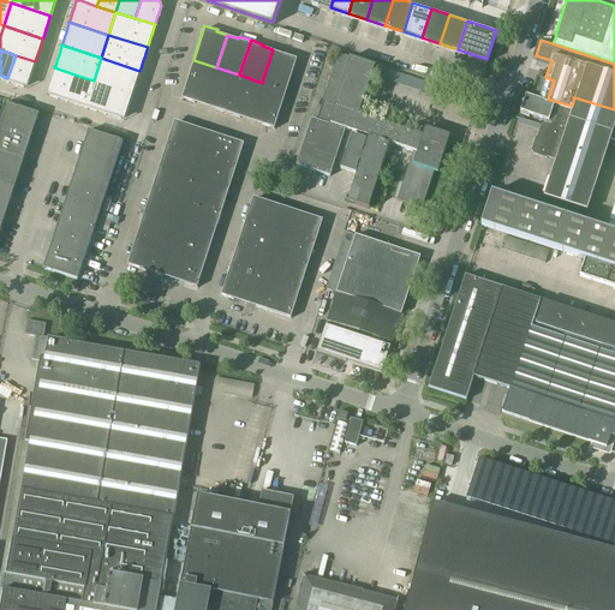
[(273,49),(262,83),(286,90),(297,55),(285,52),(284,53),(273,49)]
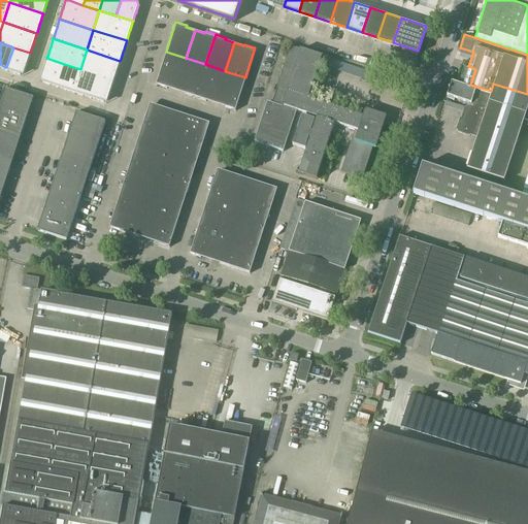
[(284,148),(297,107),(318,115),(317,116),(302,111),(293,140),(306,145),(299,170),(317,175),(335,120),(355,126),(341,168),(362,175),(372,144),(375,145),(387,113),(365,106),(363,113),(308,95),(323,53),(290,42),(290,43),(291,43),(277,82),(278,82),(272,100),(267,98),(255,138),(284,148)]
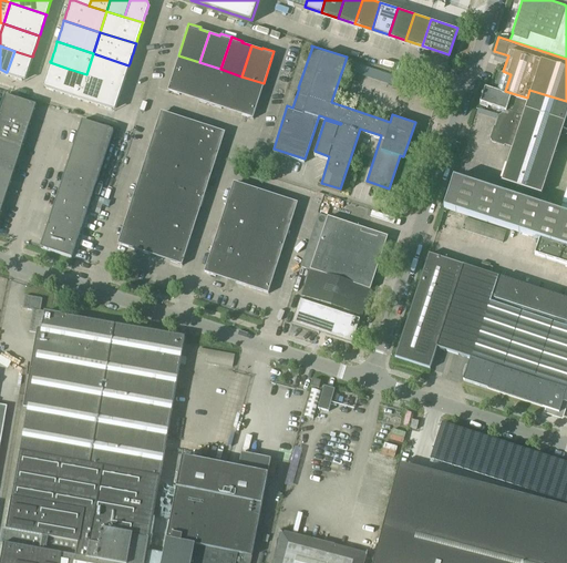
[(14,51),(7,72),(8,73),(8,72),(14,74),(14,75),(17,75),(22,77),(27,74),(27,73),(29,69),(30,65),(29,65),(32,58),(32,57),(14,51)]
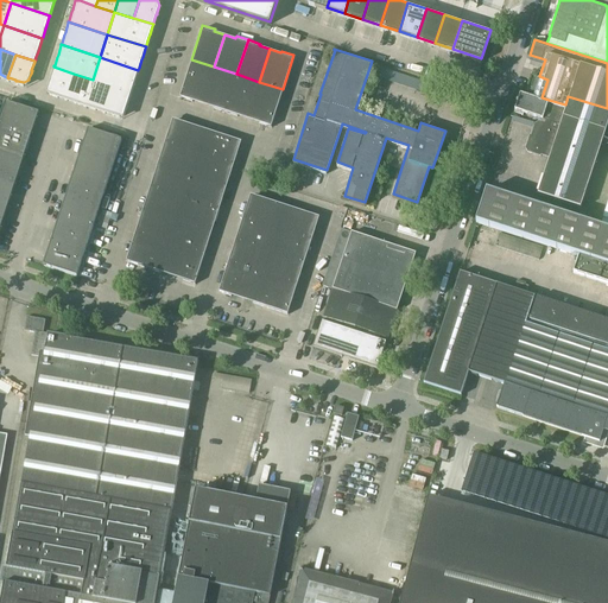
[(100,57),(93,80),(112,86),(131,93),(132,90),(131,90),(134,82),(135,80),(134,80),(138,71),(138,70),(100,57)]
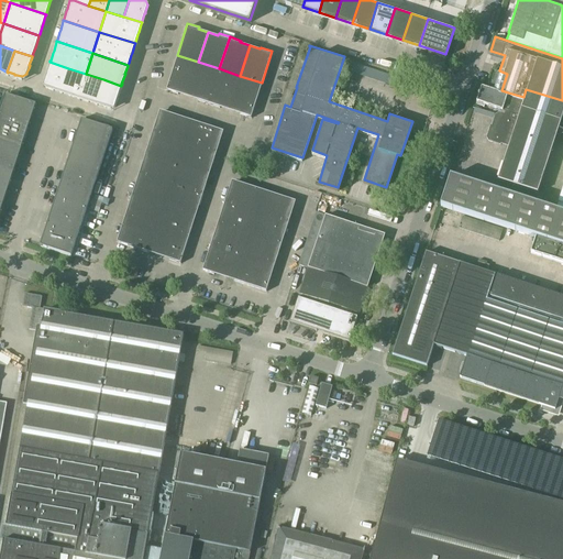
[(177,55),(166,87),(178,90),(178,89),(189,91),(198,62),(177,55)]
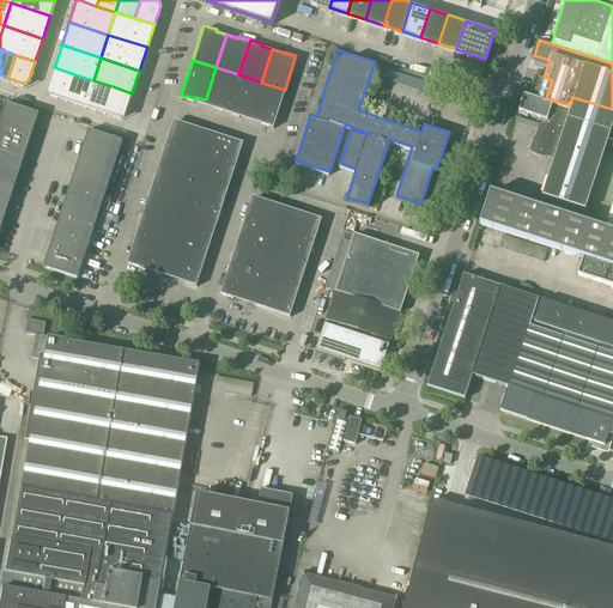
[(382,76),(430,91),(434,80),(386,65),(382,76)]
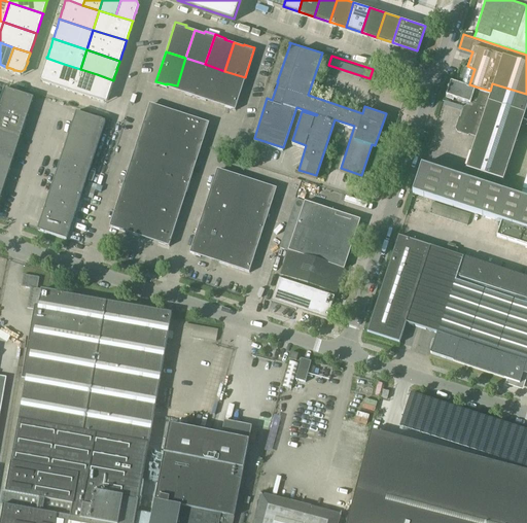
[(43,69),(41,75),(43,79),(47,80),(49,81),(50,81),(56,83),(57,83),(64,64),(46,58),(46,59),(44,67),(43,67),(43,69)]
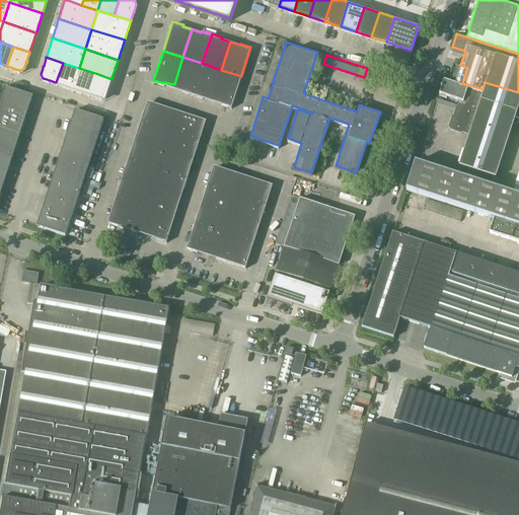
[(182,57),(174,84),(183,87),(182,89),(193,92),(202,63),(182,57)]
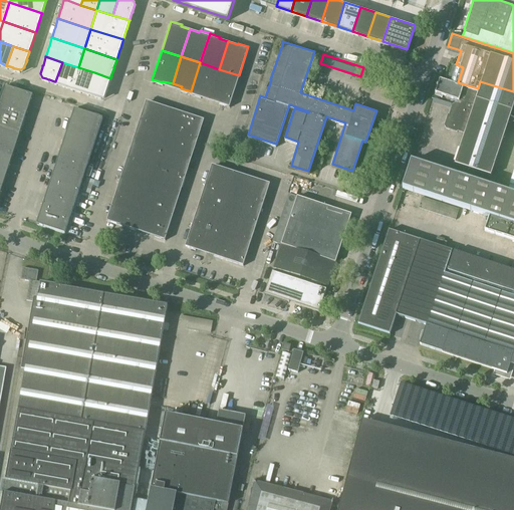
[(62,62),(55,81),(56,82),(56,81),(62,83),(62,84),(64,84),(70,86),(71,87),(78,67),(62,62)]
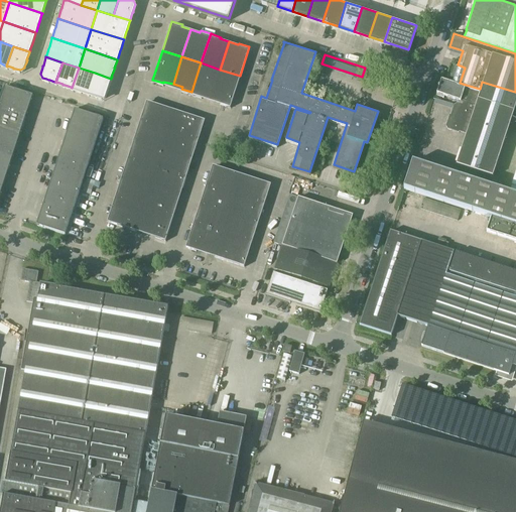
[(201,62),(191,92),(202,96),(203,94),(212,97),(220,70),(201,62)]
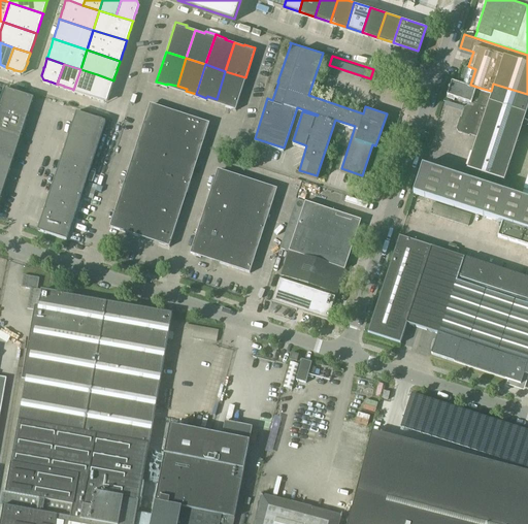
[(448,93),(447,95),(454,97),(455,95),(469,100),(471,100),(476,87),(470,85),(475,69),(468,66),(464,65),(459,80),(452,78),(450,84),(449,84),(449,86),(449,87),(447,93),(448,93)]
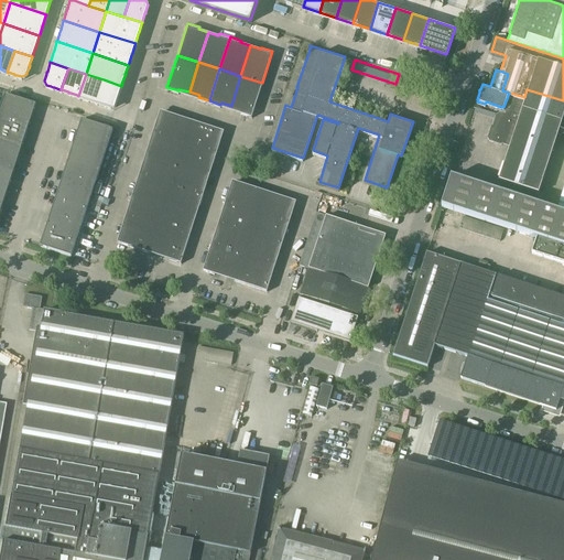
[(86,74),(78,96),(79,96),(86,98),(88,99),(88,98),(95,100),(96,101),(104,79),(86,74)]
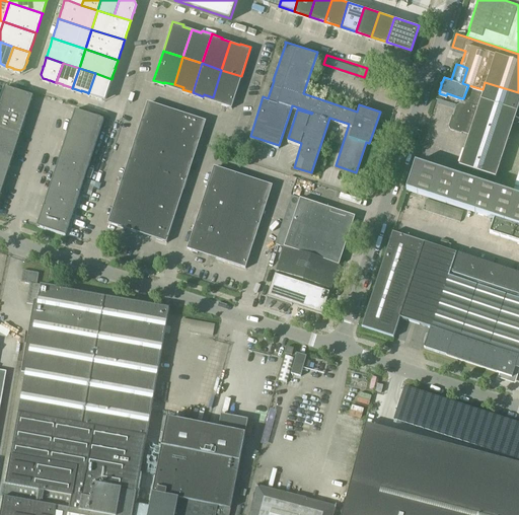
[(221,70),(213,97),(222,100),(221,102),(231,105),(241,76),(221,70)]
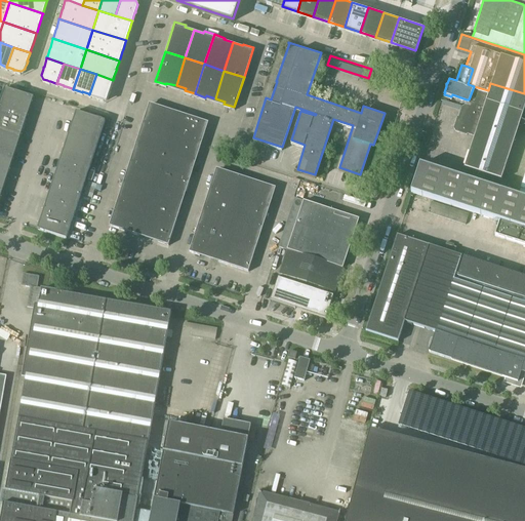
[(96,74),(89,94),(90,94),(96,96),(98,97),(104,98),(108,96),(110,90),(111,88),(110,88),(113,81),(113,80),(96,74)]
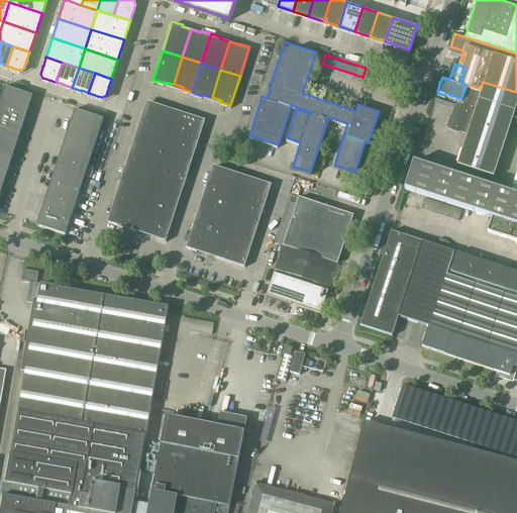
[(450,112),(448,120),(449,120),(448,122),(449,125),(451,125),(451,126),(459,129),(459,128),(468,130),(457,162),(494,174),(510,125),(515,109),(516,102),(516,92),(483,82),(481,89),(467,85),(461,98),(459,98),(458,100),(455,102),(451,112),(450,112)]
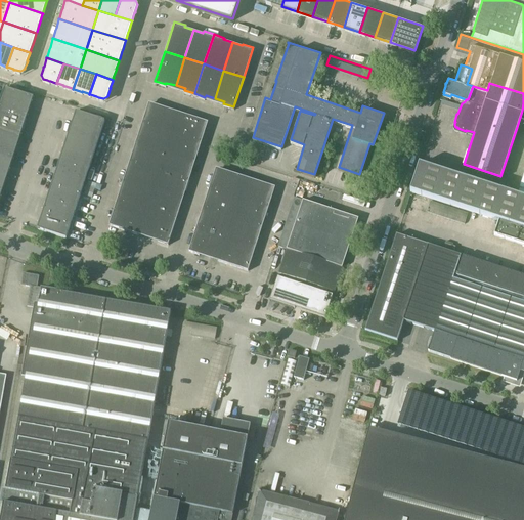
[(0,196),(34,94),(4,84),(0,97),(0,196)]
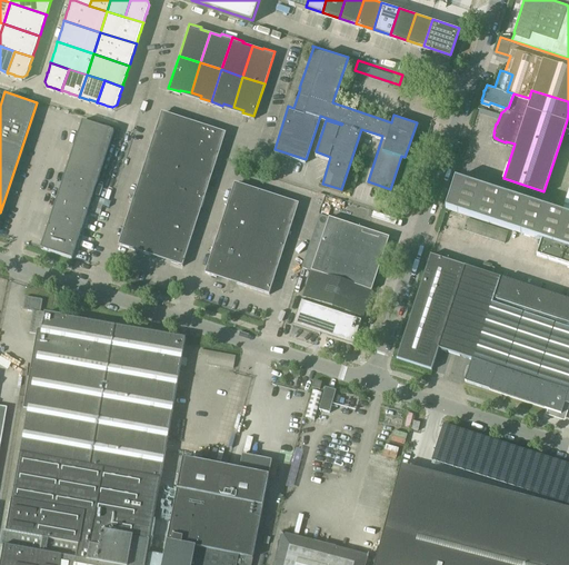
[(158,119),(155,130),(187,140),(193,119),(163,109),(160,119),(158,119)]
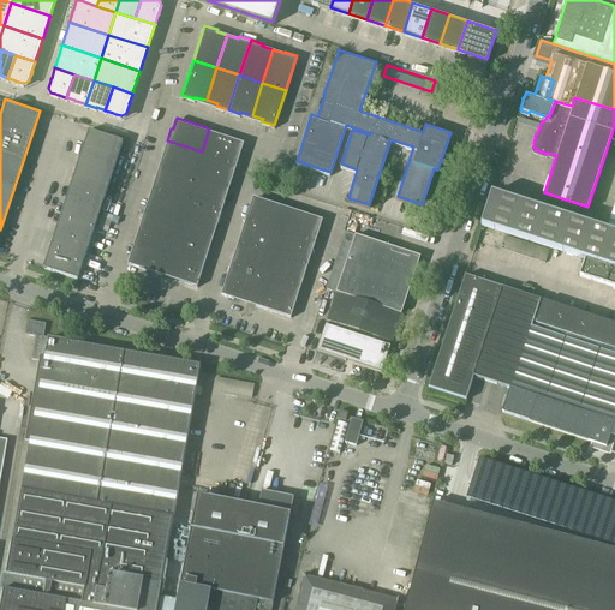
[(78,275),(123,138),(89,126),(43,264),(78,275)]
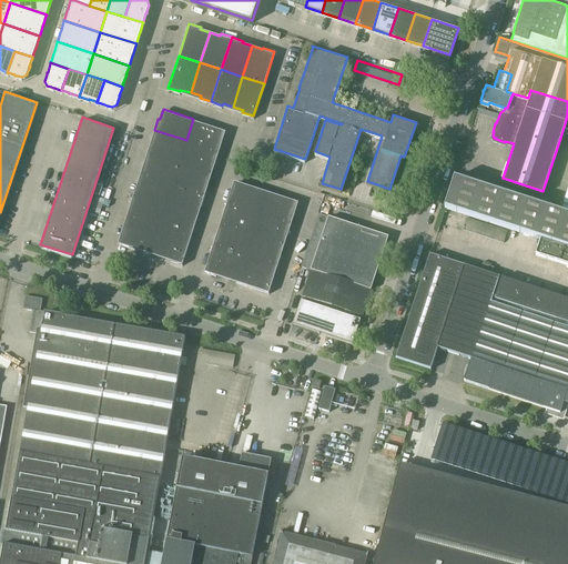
[(193,119),(186,140),(219,151),(222,140),(221,139),(224,129),(193,119)]
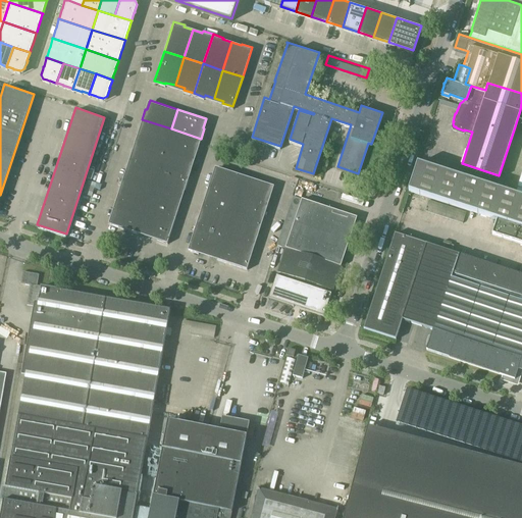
[(141,130),(138,139),(165,148),(171,128),(142,119),(139,130),(141,130)]
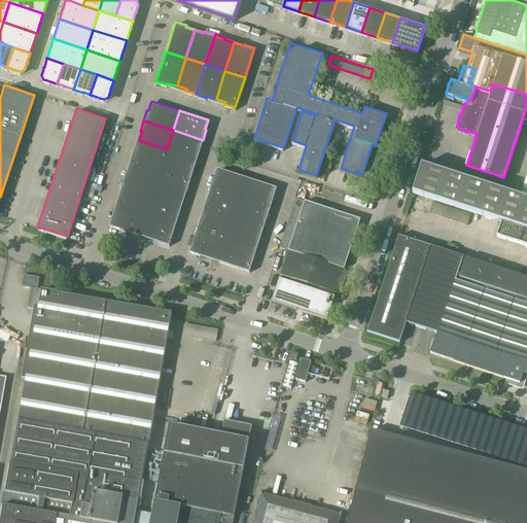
[(173,130),(167,149),(195,159),(198,149),(200,150),(203,140),(173,130)]
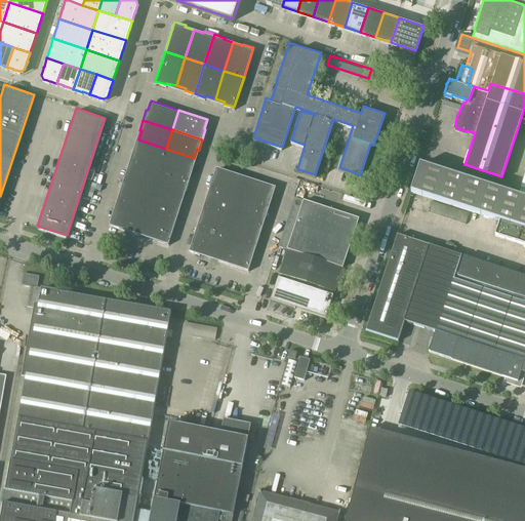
[(133,149),(130,159),(160,168),(166,149),(138,139),(135,150),(133,149)]
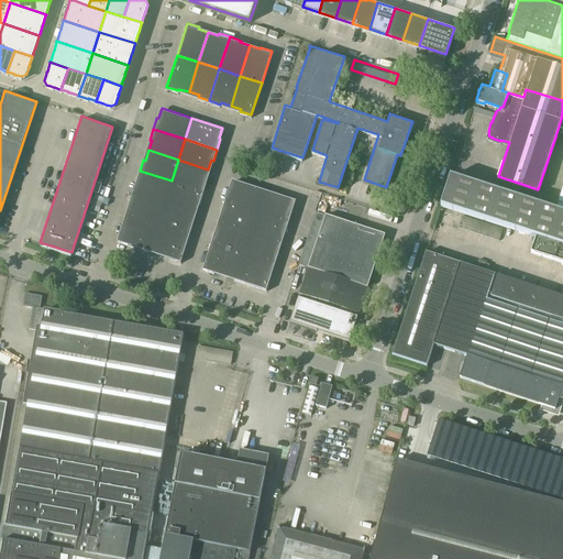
[(178,160),(172,181),(203,192),(207,181),(205,179),(208,170),(178,160)]
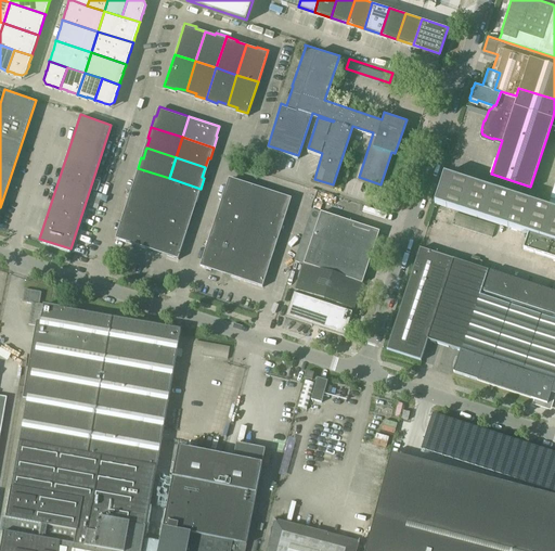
[(136,179),(132,190),(162,199),(169,178),(138,168),(133,179),(136,179)]
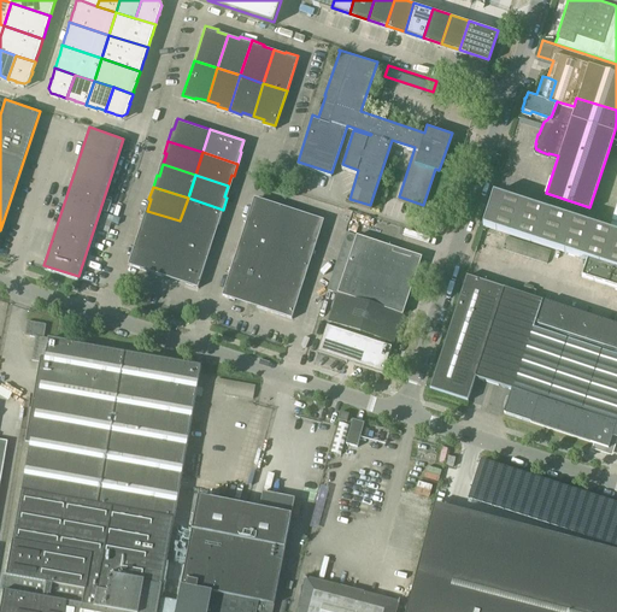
[(487,206),(482,222),(587,256),(581,274),(616,284),(616,228),(609,227),(493,189),(488,204),(487,206)]
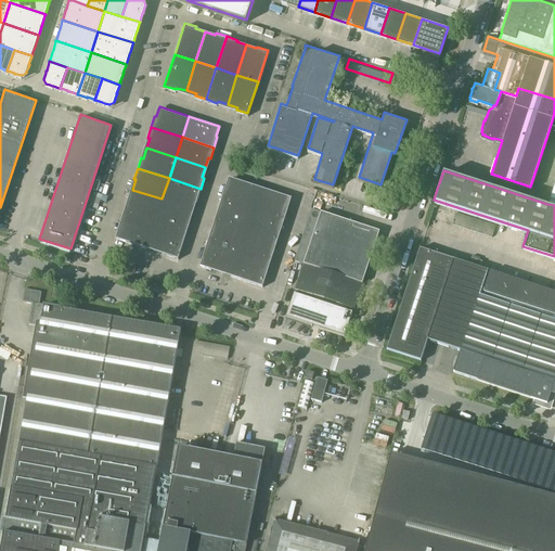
[(226,184),(222,195),(254,206),(260,186),(231,176),(228,186),(226,184)]
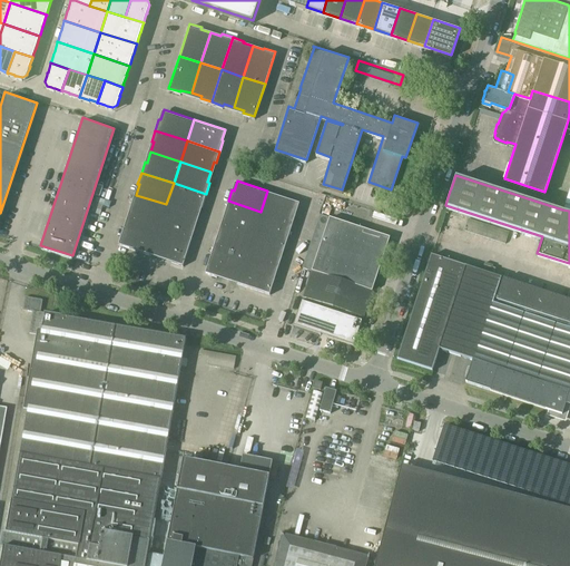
[(174,183),(166,204),(197,214),(200,204),(202,205),(206,194),(174,183)]
